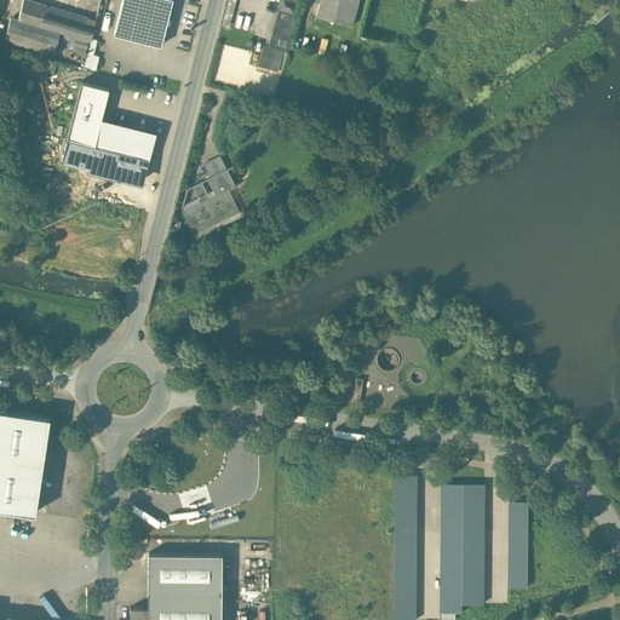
[(96,19),(27,0),(22,0),(18,19),(59,32),(57,41),(85,50),(87,40),(90,41),(96,19)]
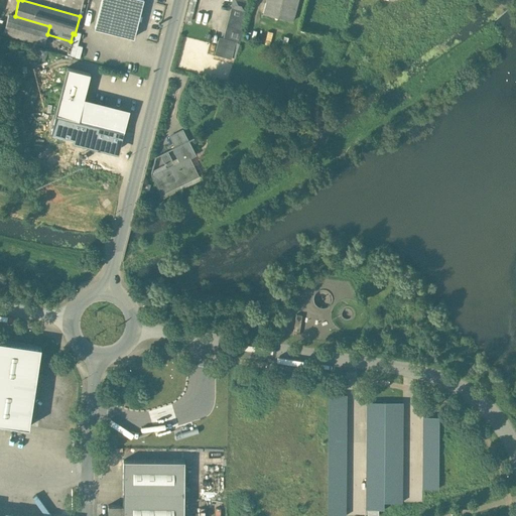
[(143,0),(101,0),(95,27),(106,30),(134,37),(143,0)]
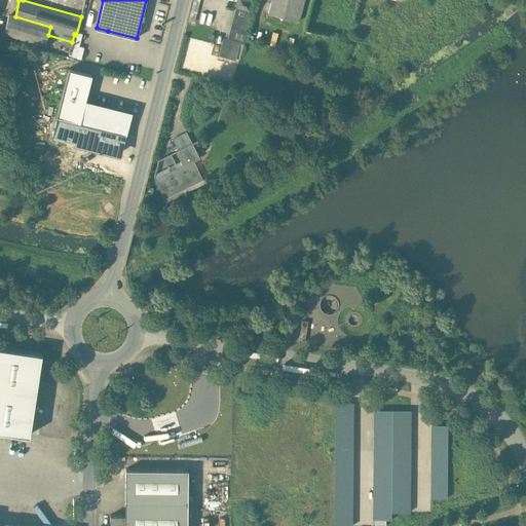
[(300,20),(304,0),(270,0),(268,13),(300,20)]
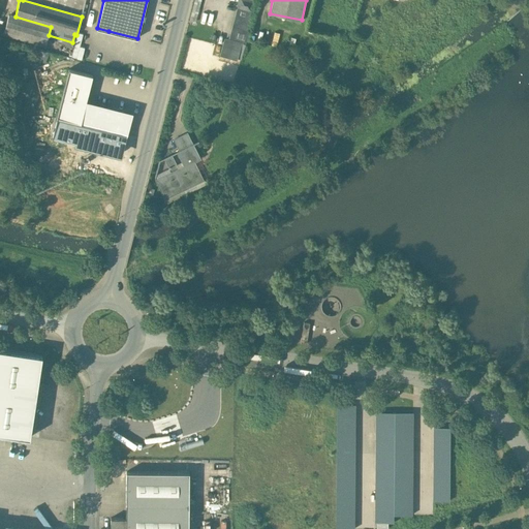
[(239,7),(230,41),(246,45),(250,31),(246,30),(251,10),(239,7)]
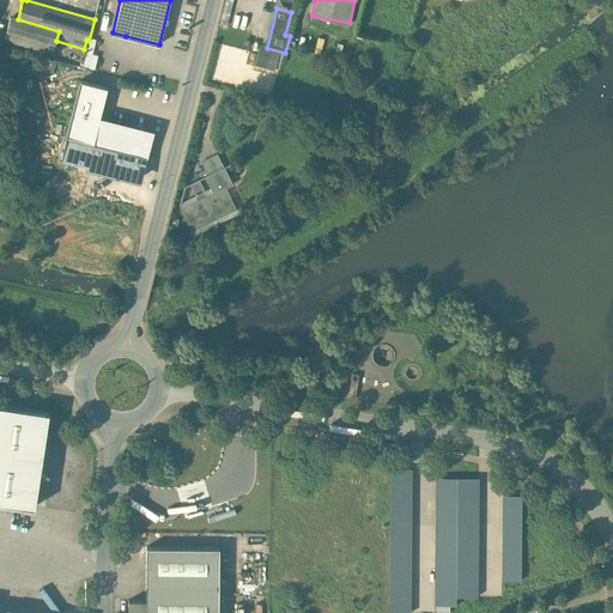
[(59,31),(18,19),(10,18),(5,40),(52,54),(56,41),(59,31)]
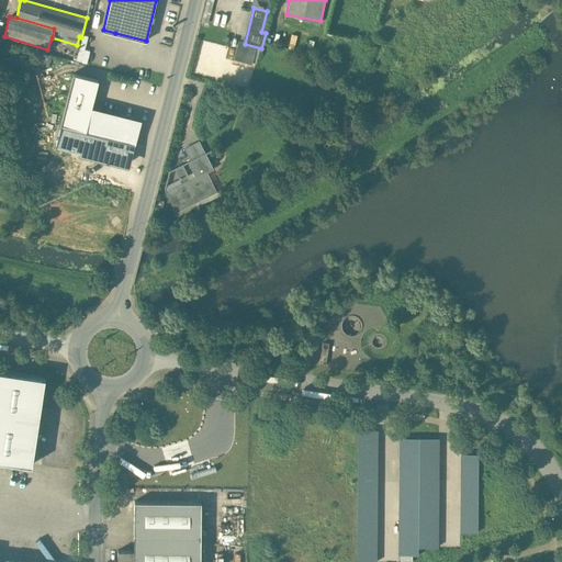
[(254,53),(238,49),(235,57),(251,62),(254,53)]
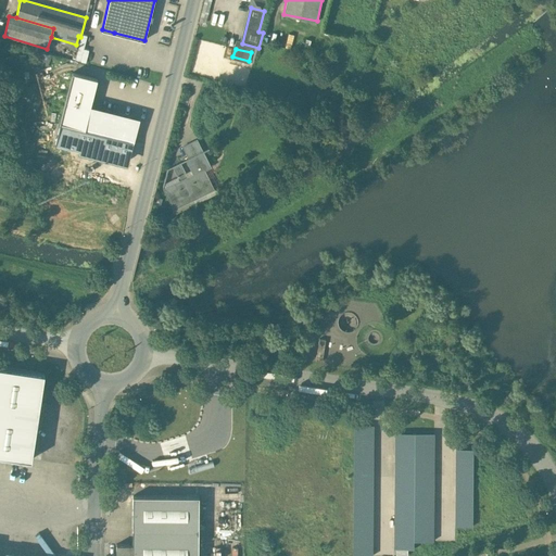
[(70,81),(60,123),(85,129),(90,108),(97,81),(97,78),(72,73),(70,81)]
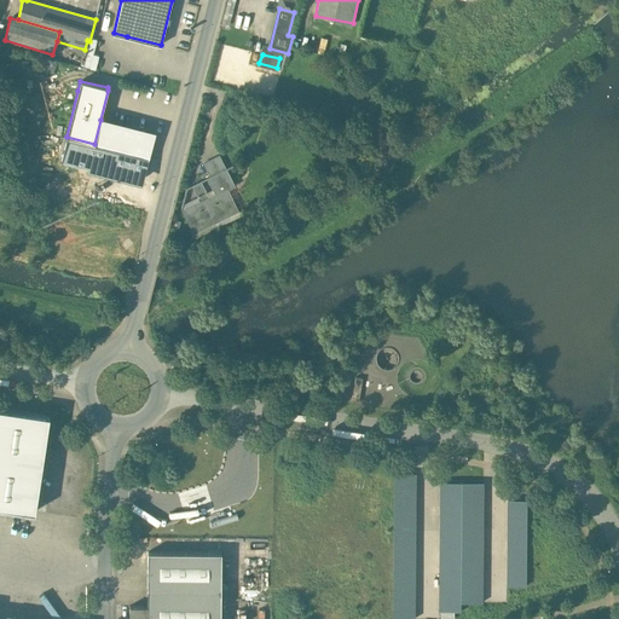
[(152,133),(100,120),(94,144),(148,157),(148,156),(146,156),(152,133)]
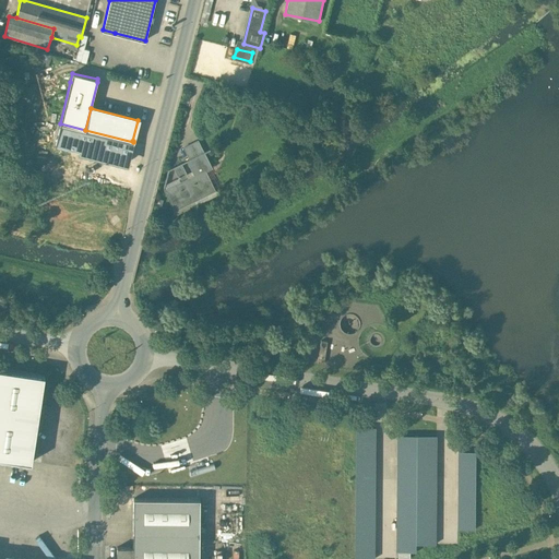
[(198,141),(185,147),(190,159),(204,152),(198,141)]
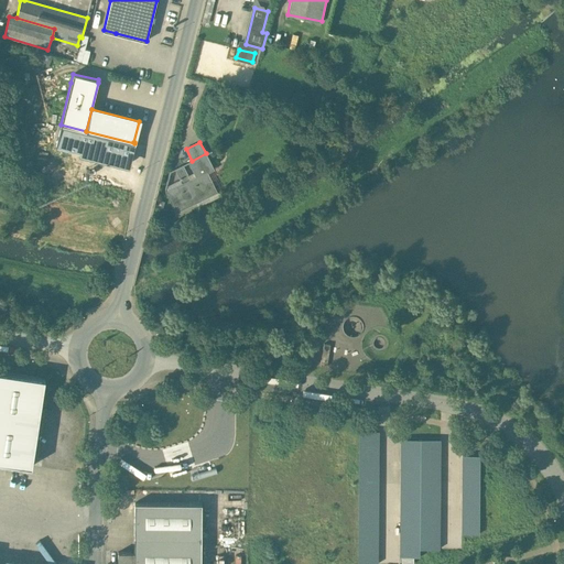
[(191,180),(183,165),(175,169),(183,184),(167,192),(177,212),(203,198),(216,192),(206,173),(214,170),(206,153),(192,161),(190,161),(197,176),(191,180)]
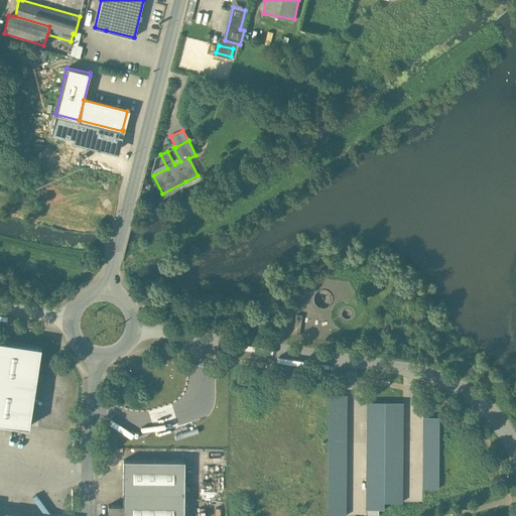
[(302,315),(296,314),(293,335),(299,336),(302,315)]
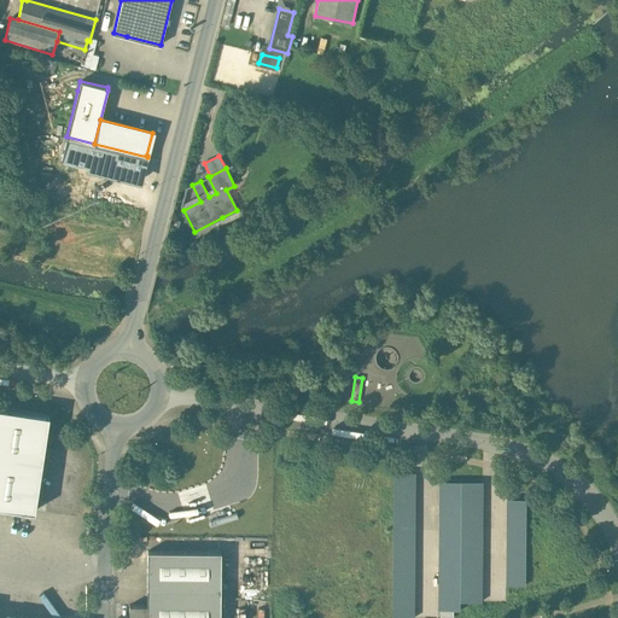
[(54,420),(0,412),(0,509),(39,517),(54,420)]
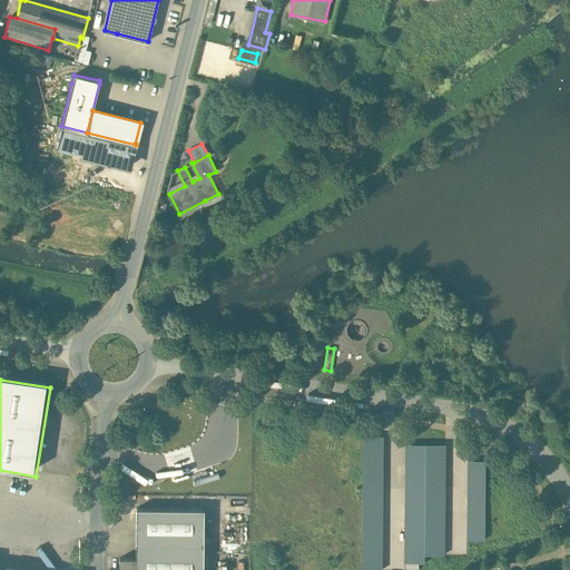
[(383,435),(363,435),(362,569),(382,569),(383,435)]
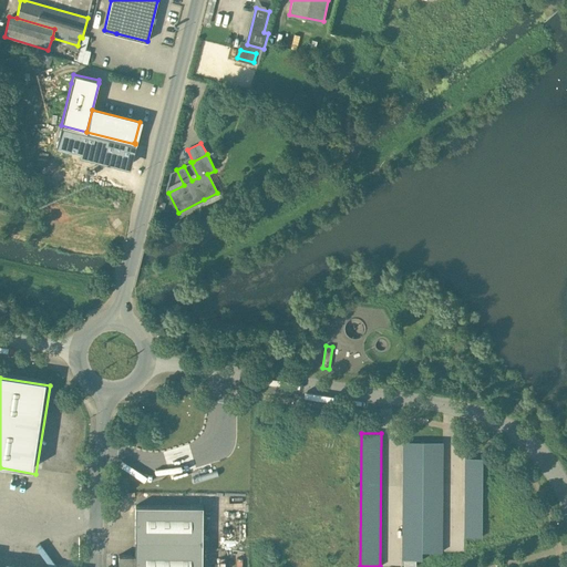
[(443,442),(403,441),(402,559),(422,559),(422,552),(442,552),(443,442)]
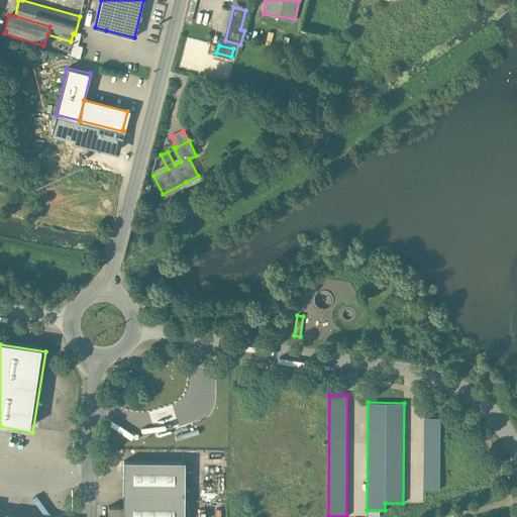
[(421,490),(440,490),(441,418),(422,418),(421,490)]
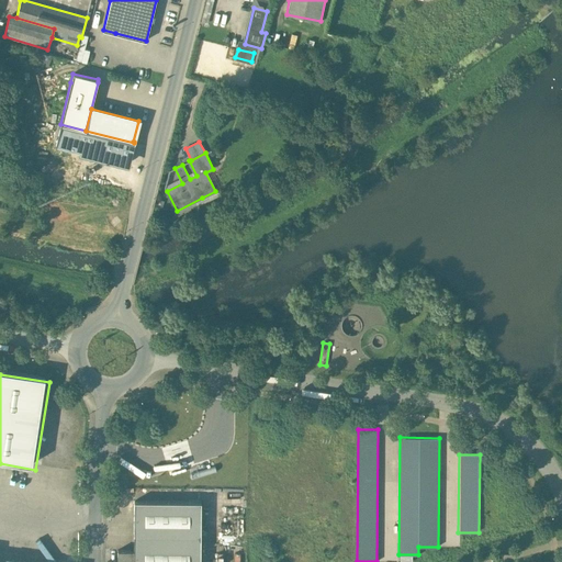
[(200,561),(201,502),(134,501),(133,561),(200,561)]
